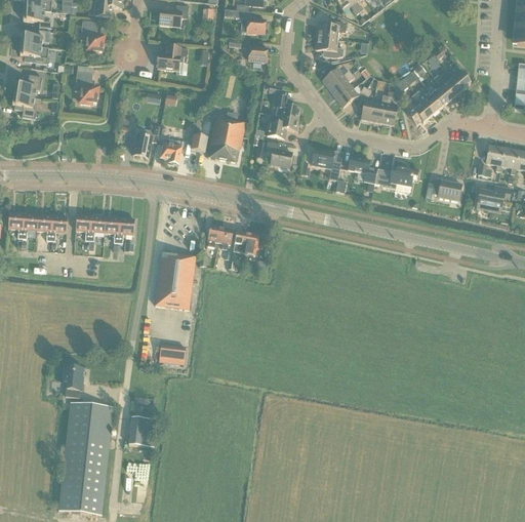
[(24,0),(24,9),(44,11),(51,11),(51,0),(40,0),(24,0)]
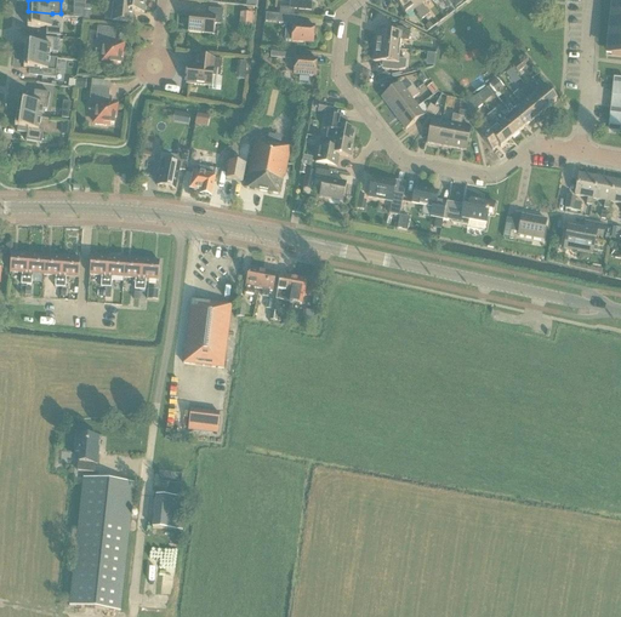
[(121,0),(121,1),(114,0),(112,13),(112,18),(132,21),(135,9),(143,10),(144,0),(121,0)]
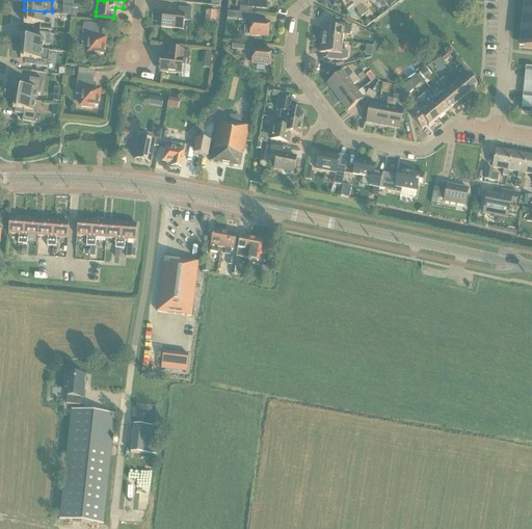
[(240,3),(239,9),(251,11),(251,10),(253,5),(266,6),(267,0),(248,0),(248,4),(240,3)]
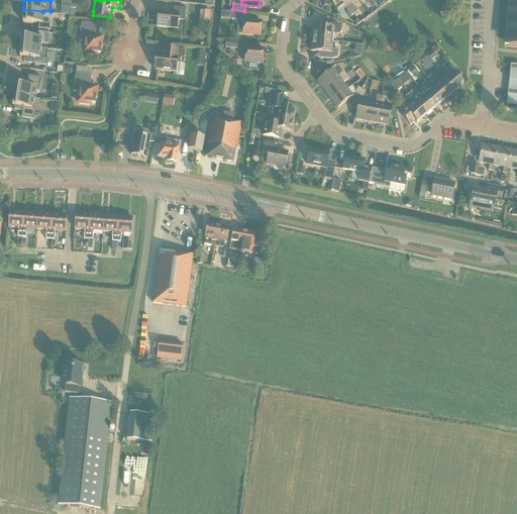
[(350,14),(354,11),(345,0),(330,0),(338,10),(344,5),(347,9),(346,10),(350,14)]
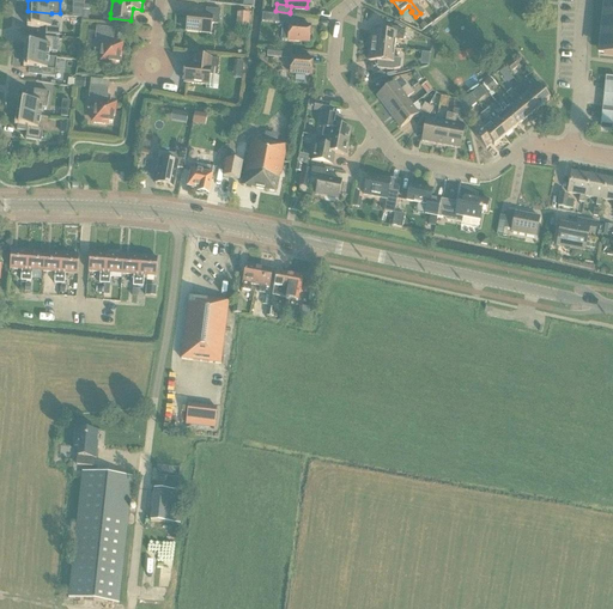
[(416,1),(417,0),(410,0),(420,13),(424,10),(420,5),(419,6),(416,1)]
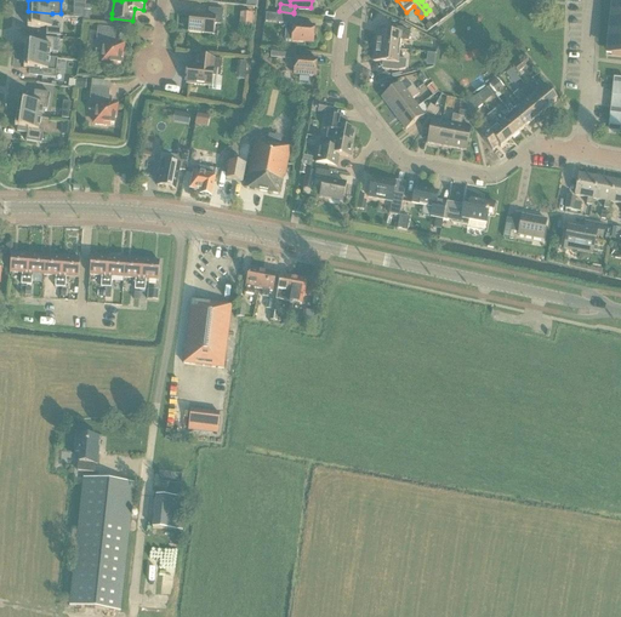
[(613,0),(608,44),(611,44),(611,52),(620,52),(620,0),(613,0)]
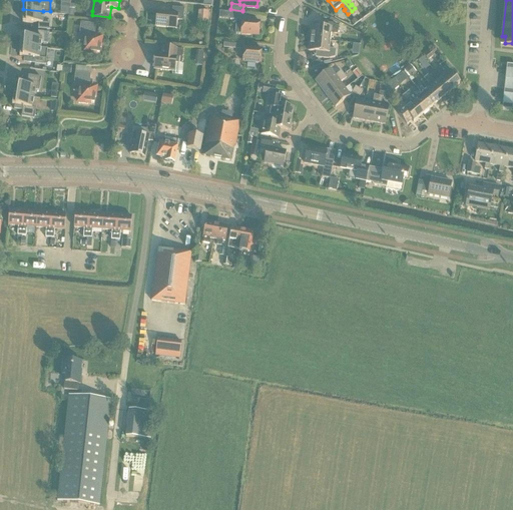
[(171,11),(157,9),(155,23),(176,26),(176,17),(183,18),(184,6),(172,4),(171,11)]
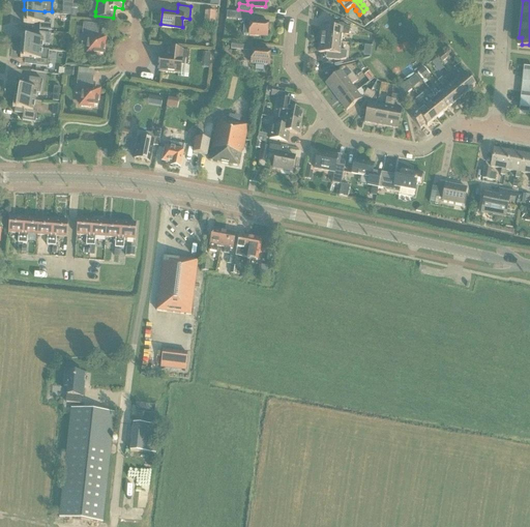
[(206,8),(204,21),(215,22),(216,9),(206,8)]
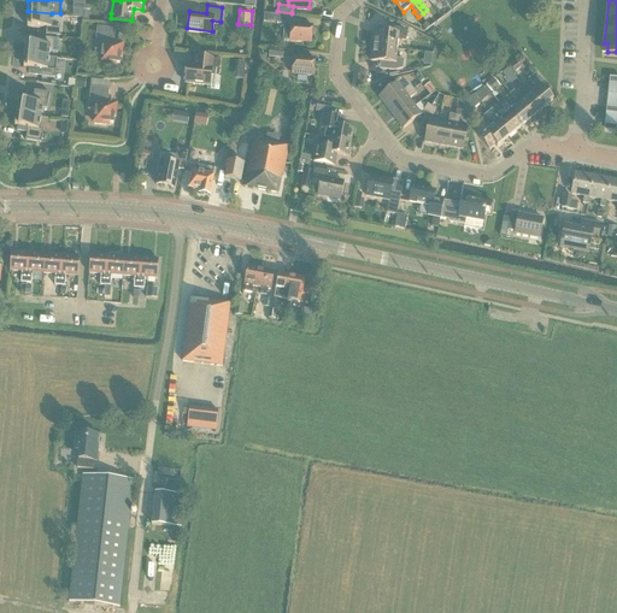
[(52,13),(28,11),(27,23),(46,24),(46,33),(59,33),(59,25),(51,24),(52,13)]
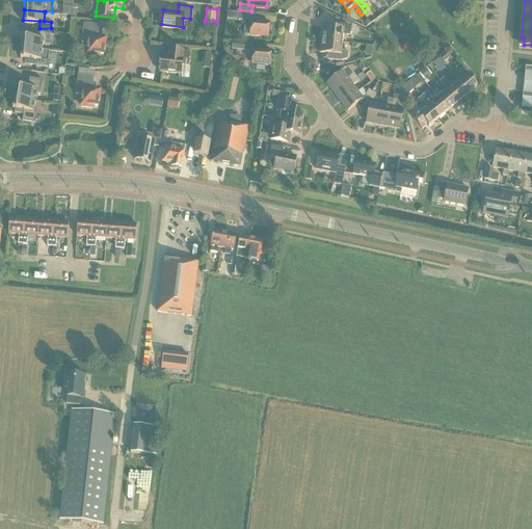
[(239,9),(239,18),(244,18),(243,32),(249,32),(268,34),(269,20),(255,19),(256,11),(251,10),(251,11),(239,9)]
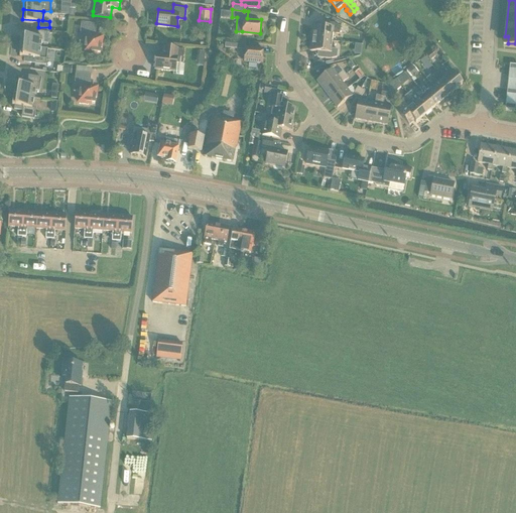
[(312,24),(311,36),(332,38),(333,30),(340,31),(340,23),(334,20),(326,19),(325,25),(312,24)]
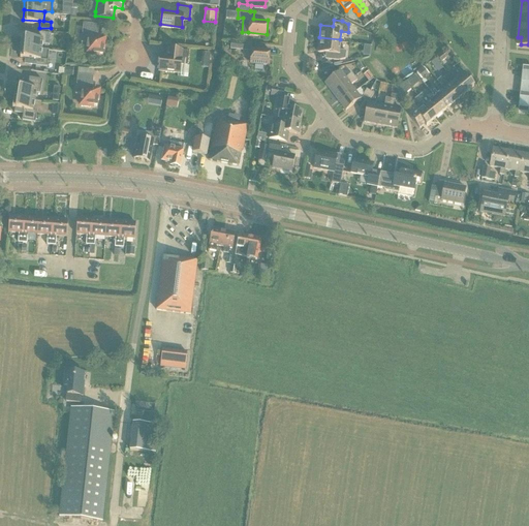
[(97,35),(99,22),(83,21),(81,39),(88,40),(86,53),(96,54),(96,52),(102,52),(103,36),(97,35)]
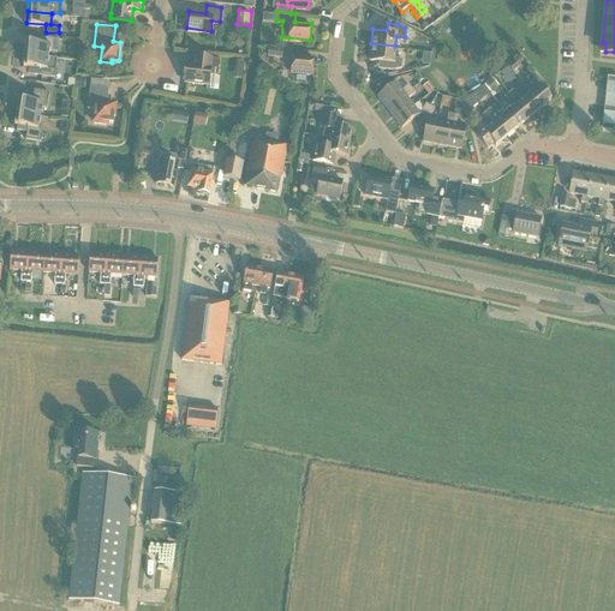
[(25,40),(24,52),(48,54),(49,48),(58,49),(59,36),(46,35),(45,42),(25,40)]
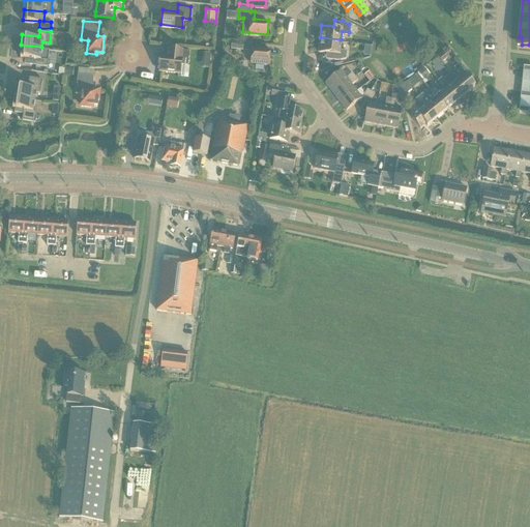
[(341,39),(320,37),(318,50),(331,51),(330,57),(339,58),(346,57),(347,49),(340,48),(341,39)]
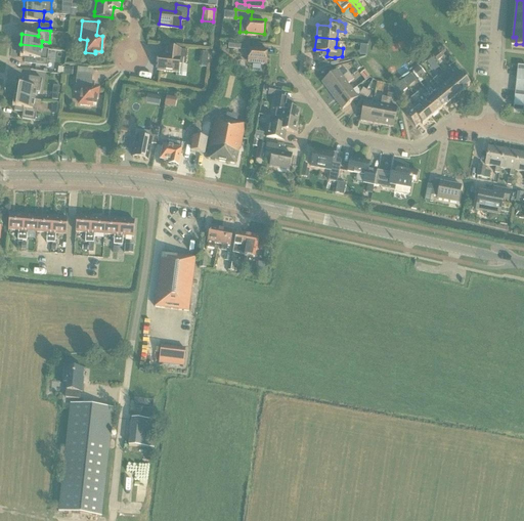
[(249,39),(229,38),(228,46),(249,47),(249,39)]
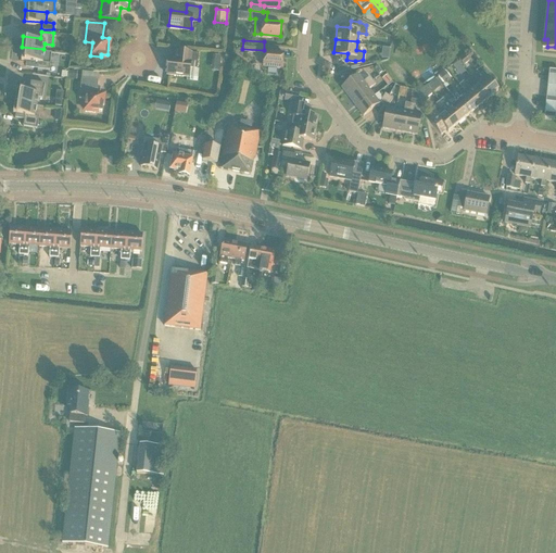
[(43,49),(22,47),(21,58),(38,60),(37,66),(49,67),(51,50),(43,49)]
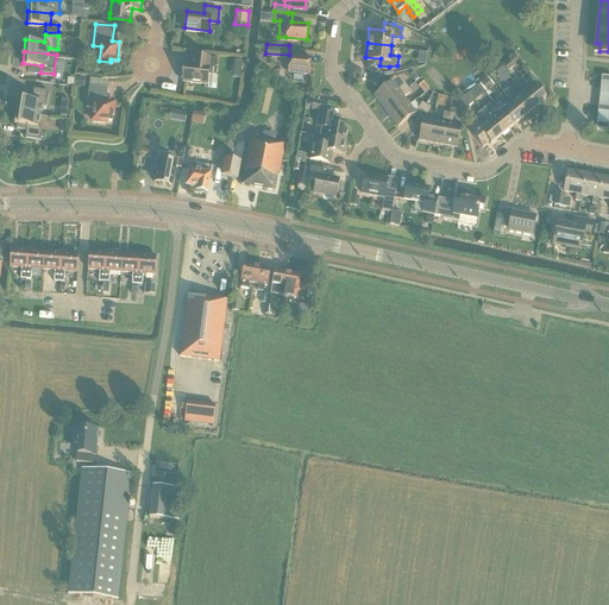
[(309,71),(311,55),(289,54),(288,70),(294,70),(293,77),(302,77),(303,71),(309,71)]
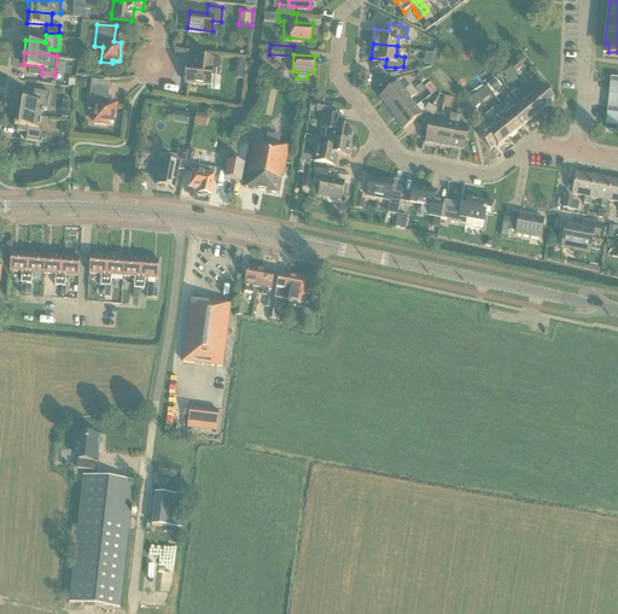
[(526,58),(523,54),(512,63),(517,69),(523,64),(520,63),(526,58)]
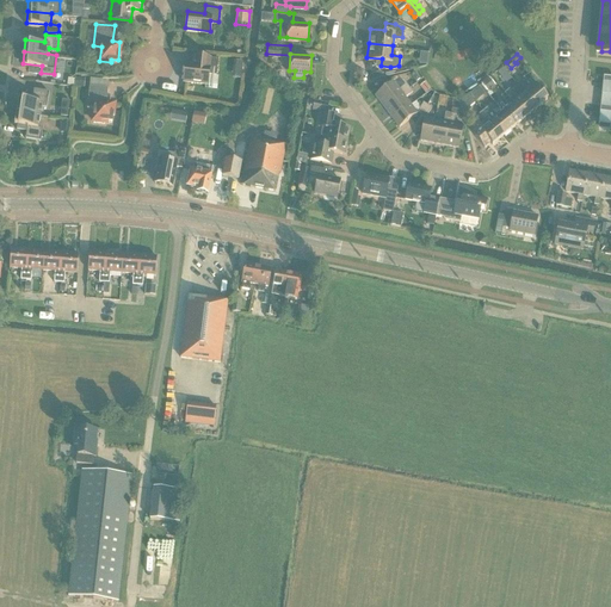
[(202,64),(185,62),(183,79),(208,82),(209,72),(216,73),(217,59),(203,56),(202,64)]
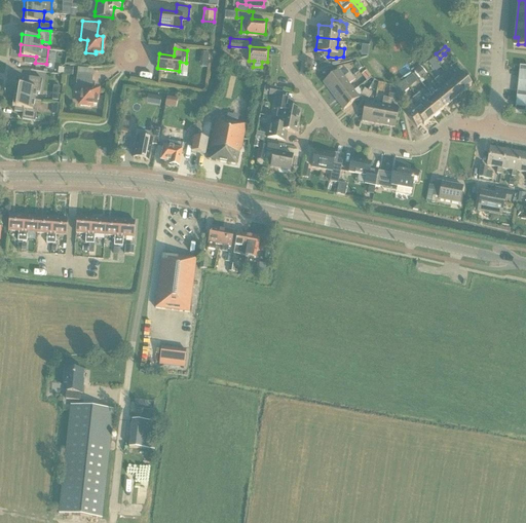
[(457,72),(451,77),(461,90),(472,82),(454,62),(450,65),(453,69),(454,68),(457,72)]
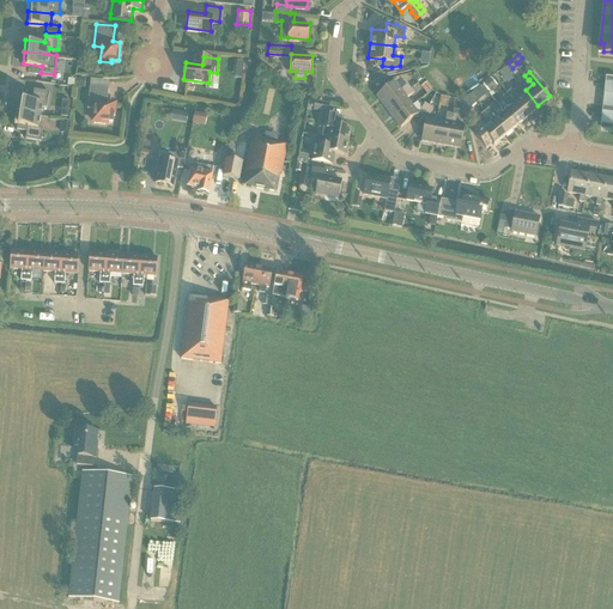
[(86,75),(77,74),(76,84),(85,85),(86,75)]
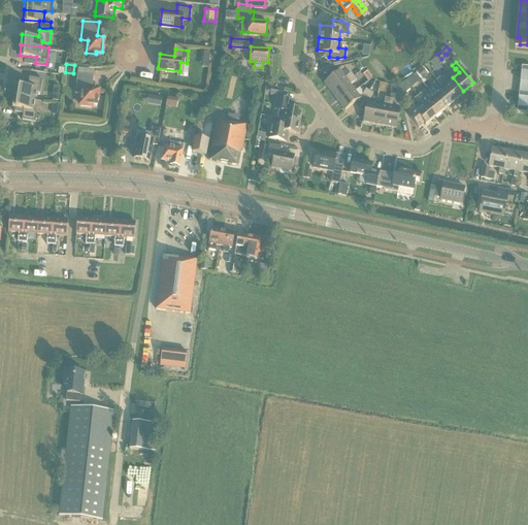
[(428,70),(423,64),(417,70),(422,76),(428,70)]
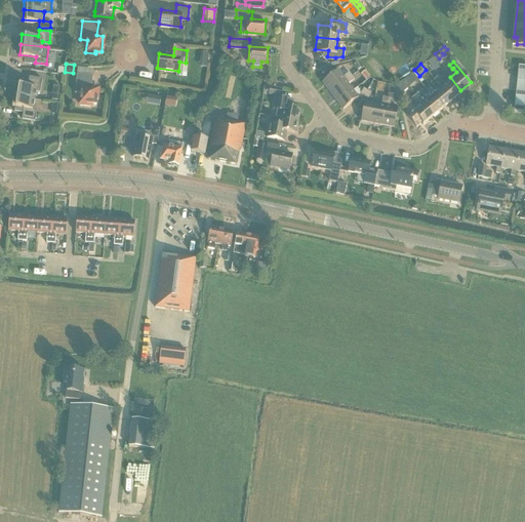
[(77,65),(77,71),(75,90),(81,91),(80,103),(89,104),(89,102),(95,103),(97,87),(91,86),(92,73),(89,73),(90,67),(77,65)]
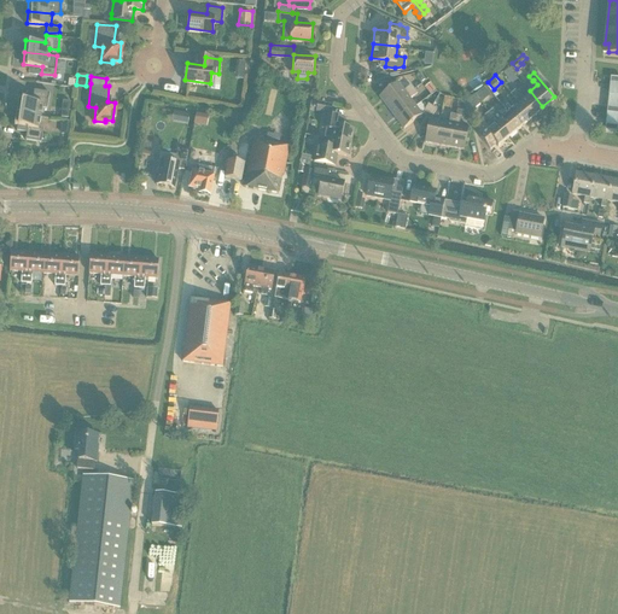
[(388,105),(413,86),(410,82),(403,88),(397,80),(379,94),(388,105)]
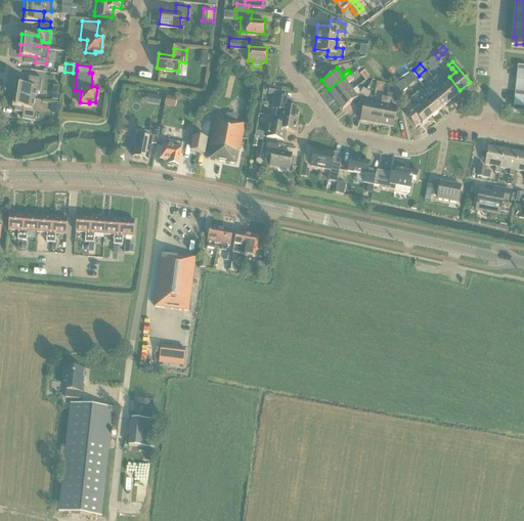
[(369,74),(365,68),(360,72),(365,78),(369,74)]
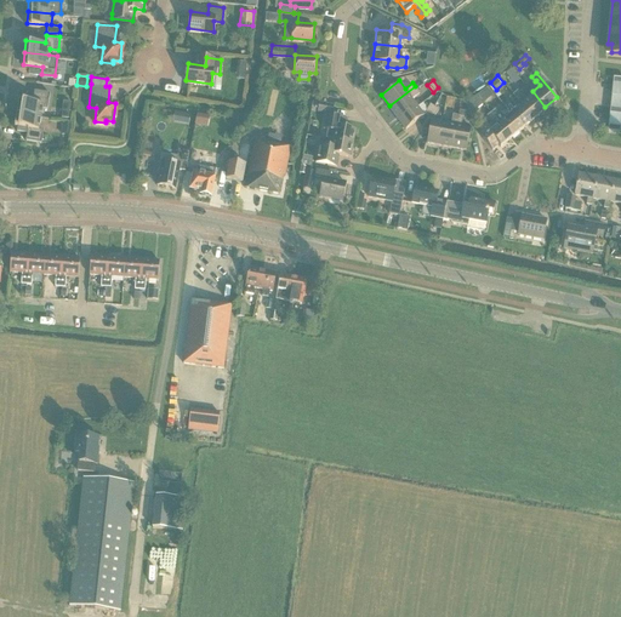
[(494,92),(488,84),(478,92),(484,100),(494,92)]
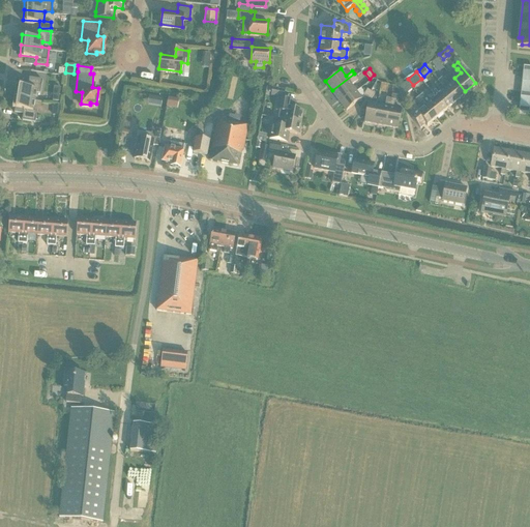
[(332,90),(339,98),(355,87),(351,83),(358,78),(354,74),(332,90)]
